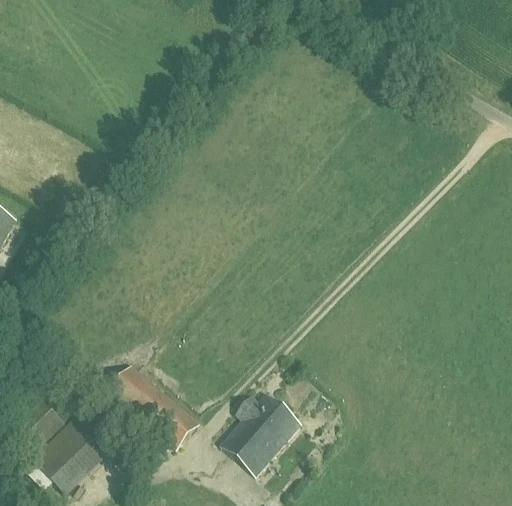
[(0,245),(15,219),(0,209),(0,245)]
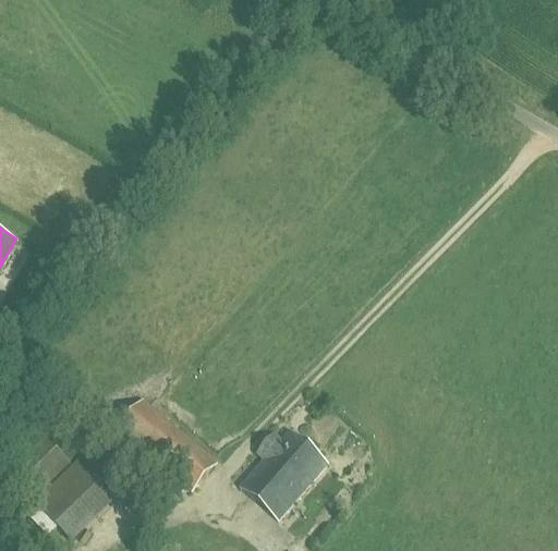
[(192,489),(218,460),(145,395),(119,425),(192,489)]
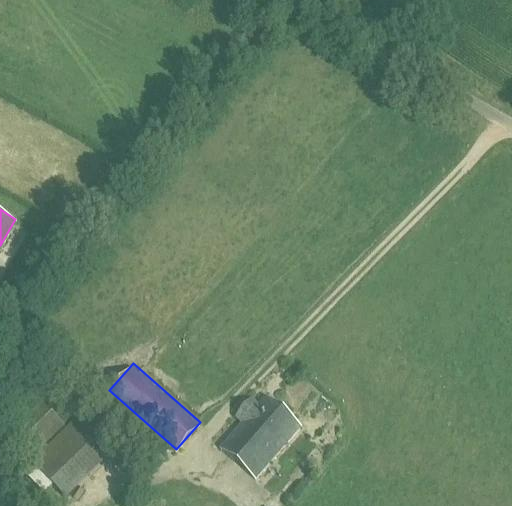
[(256,476),(301,423),(266,393),(259,402),(253,396),(237,415),(243,420),(221,446),(256,476)]
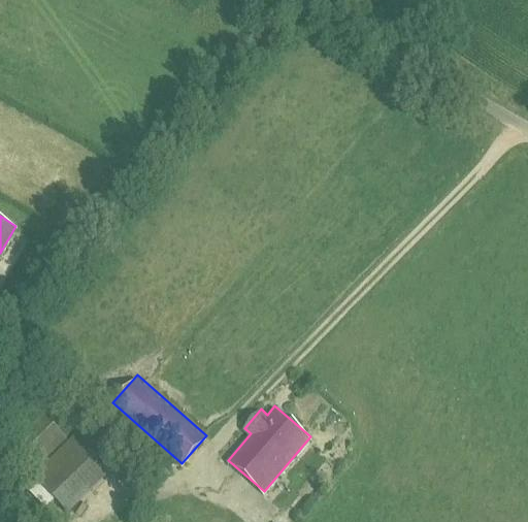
[(66,434),(42,411),(13,439),(36,463),(66,434)]
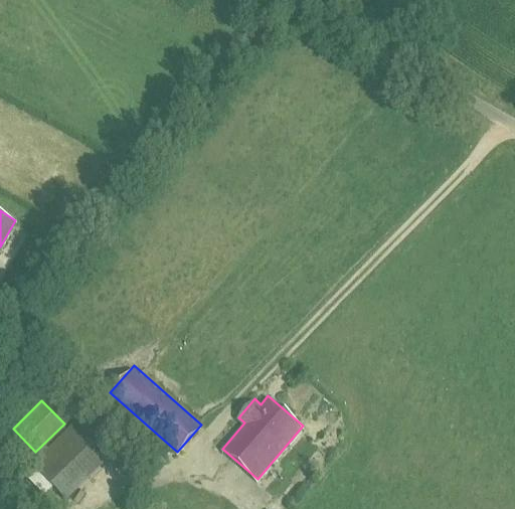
[(114,451),(80,415),(31,463),(65,498),(114,451)]
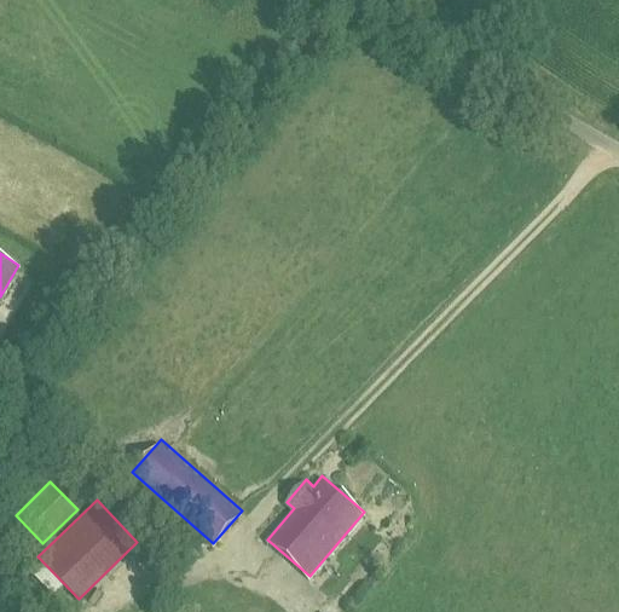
[(177,548),(157,529),(143,544),(162,564),(177,548)]
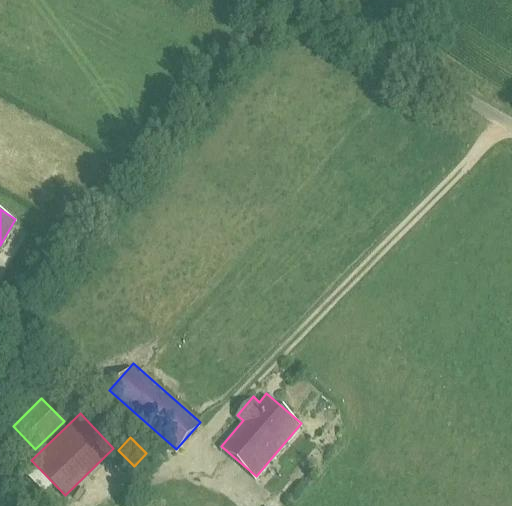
[(120,498),(125,505),(130,505),(140,499),(131,489),(120,498)]
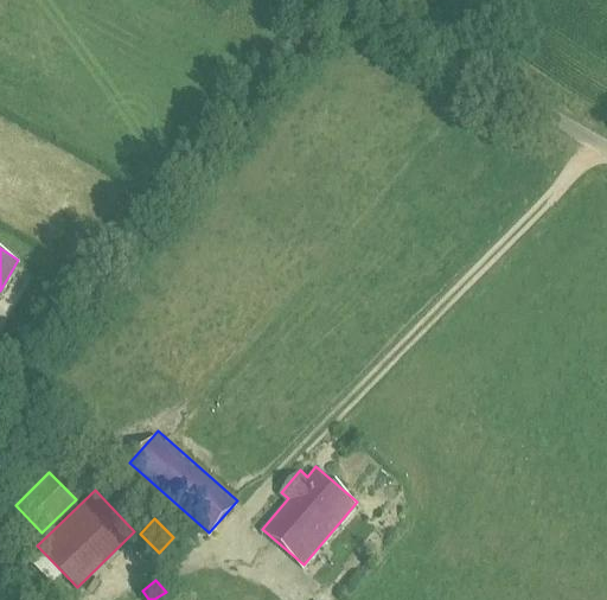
[(349,599),(350,599),(336,583),(318,599),(349,599)]
